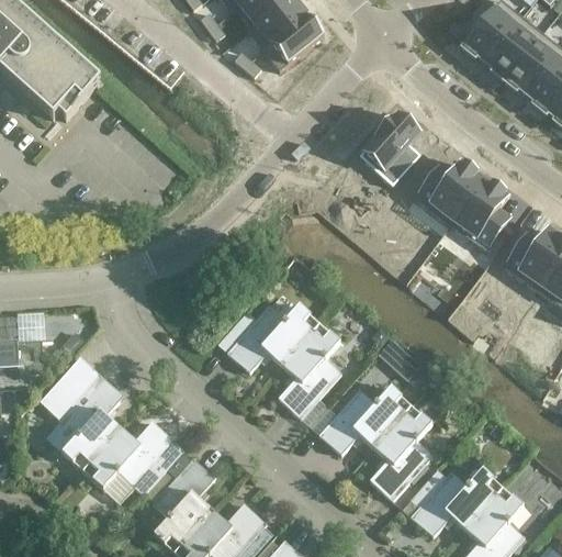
[(0,0),(0,70),(53,118),(58,112),(66,120),(100,81),(9,0),(0,0)]
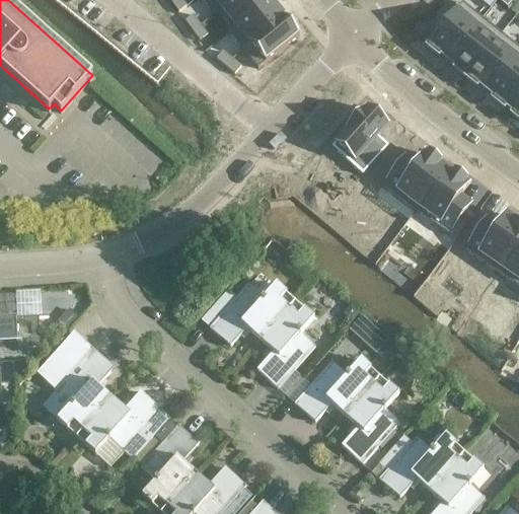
[(187,3),(183,0),(172,0),(178,9),(187,3)]
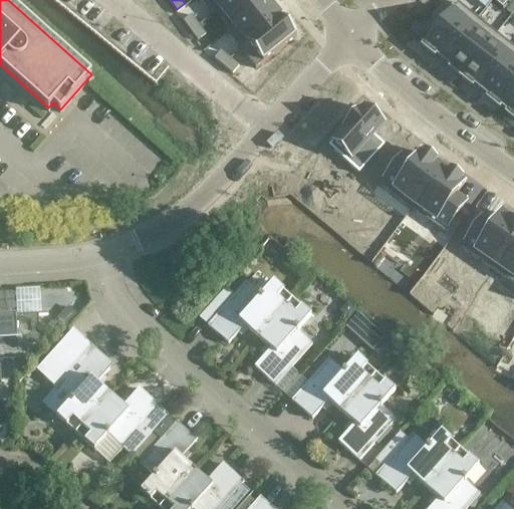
[(203,0),(212,11),(225,0),(203,0)]
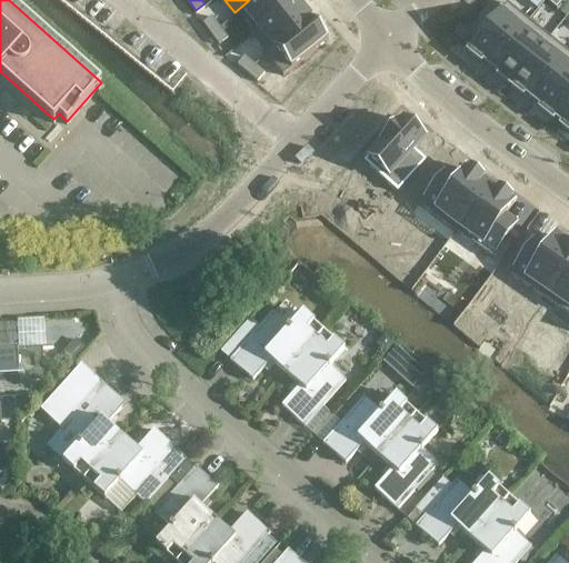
[(249,0),(235,12),(239,9),(253,28),(249,31),(250,31),(290,0),(249,0)]
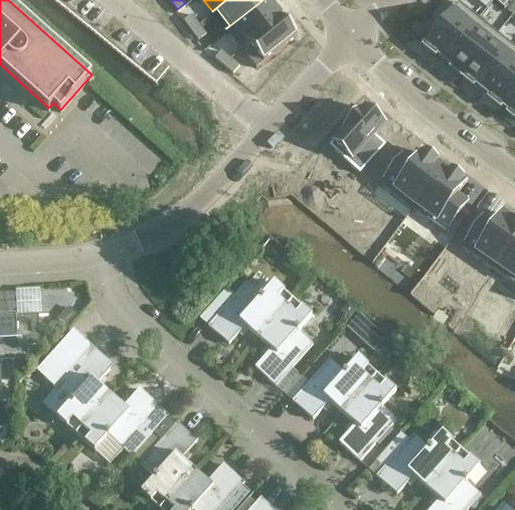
[(263,0),(226,28),(241,46),(282,14),(271,0),(263,0)]
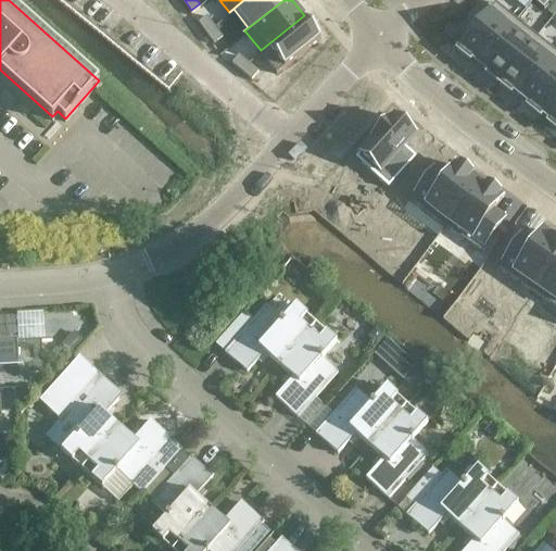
[(494,0),(456,47),(470,58),(471,55),(480,62),(516,16),(496,0),(494,0)]
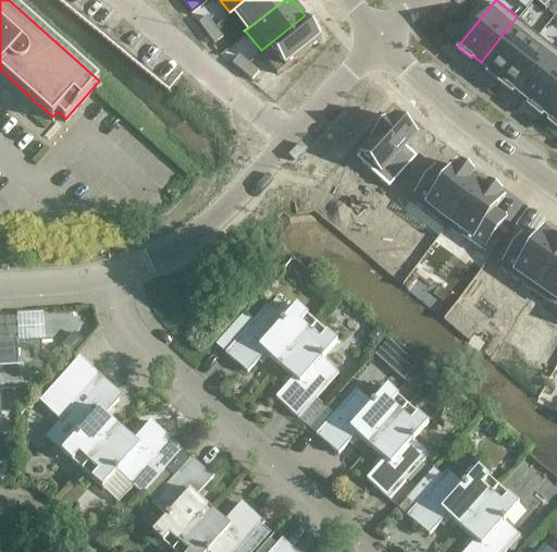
[(199,19),(207,29),(215,23),(207,12),(199,19)]
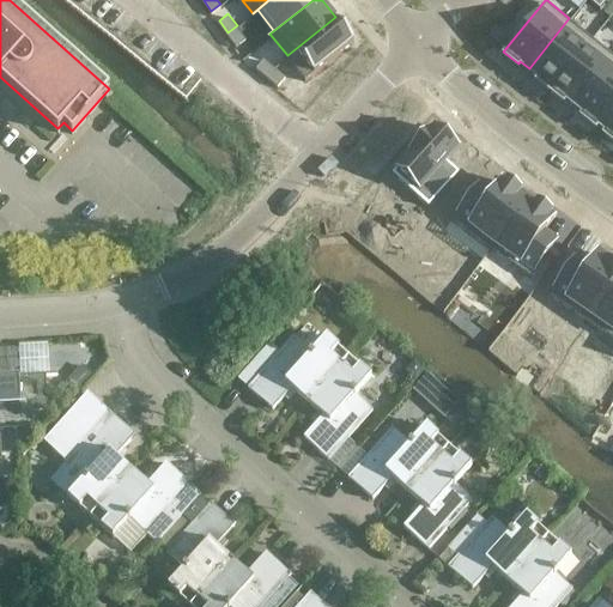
[(335,17),(287,55),(304,78),(353,38),(335,16),(335,17)]
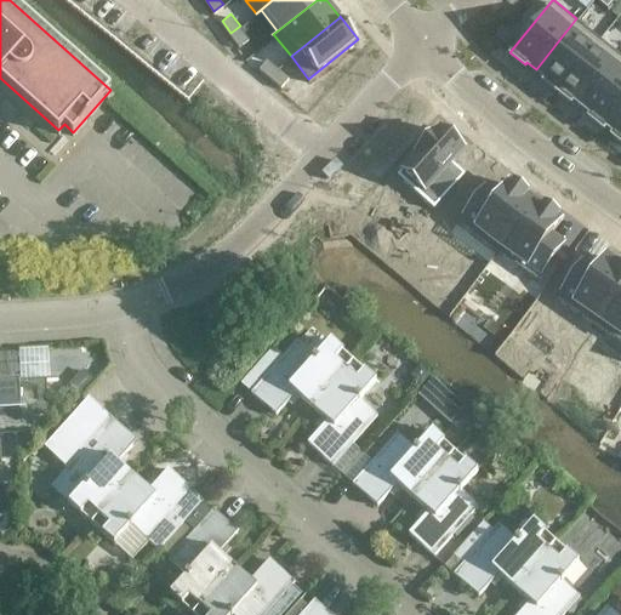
[(576,18),(536,69),(545,77),(543,79),(557,90),(599,36),(576,18)]
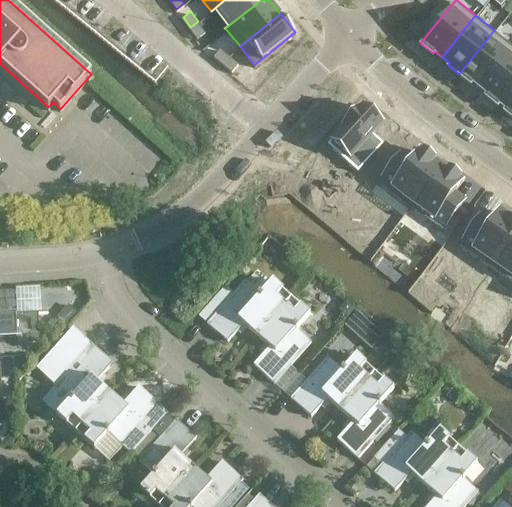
[(205,31),(198,21),(190,27),(197,37),(205,31)]
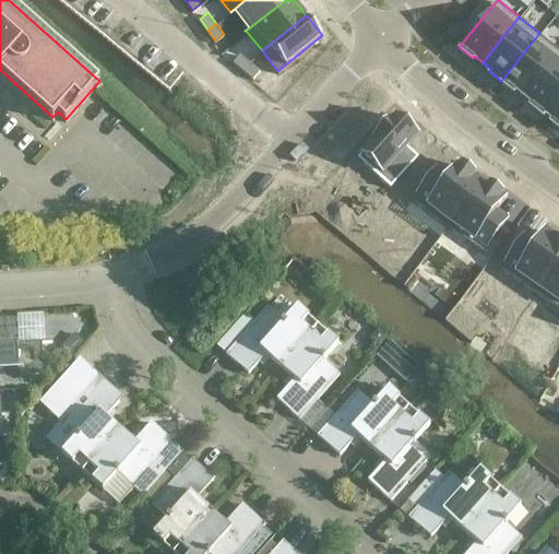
[(558,47),(539,33),(501,81),(513,91),(515,89),(524,95),(558,49),(558,47)]
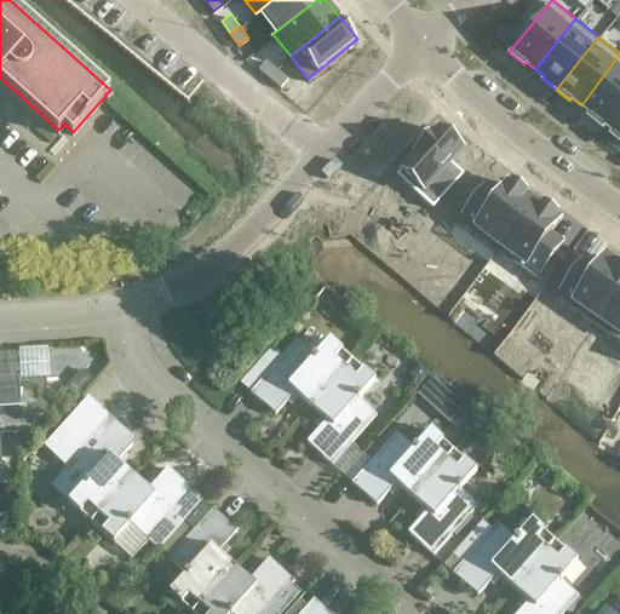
[(619,55),(581,105),(590,113),(587,115),(602,126),(604,124),(619,103),(619,55)]
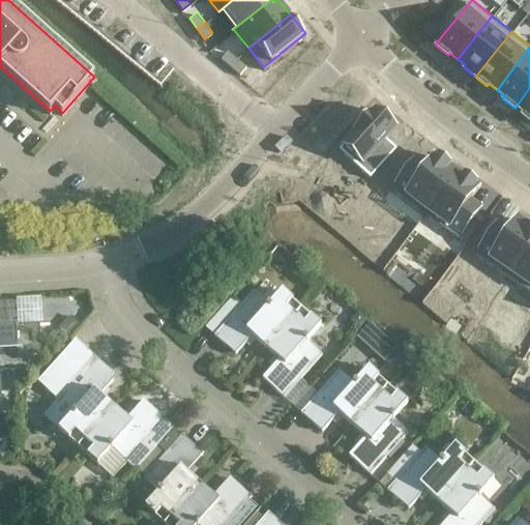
[(230,64),(237,57),(228,49),(221,57),(230,64)]
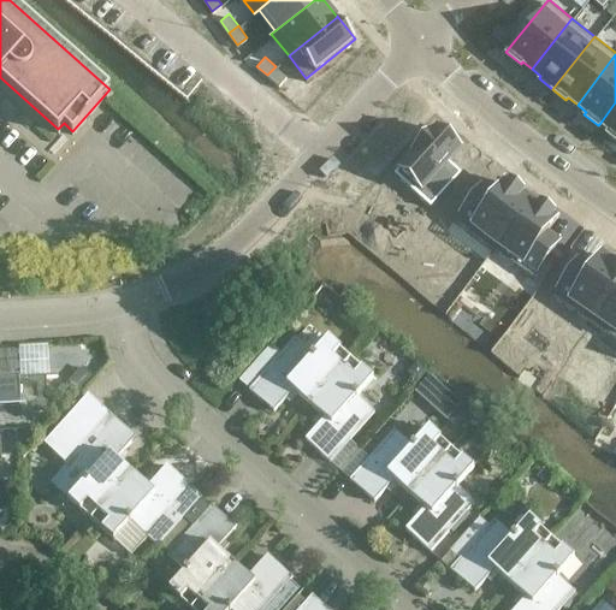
[(286,76),(276,66),(267,75),(278,84),(286,76)]
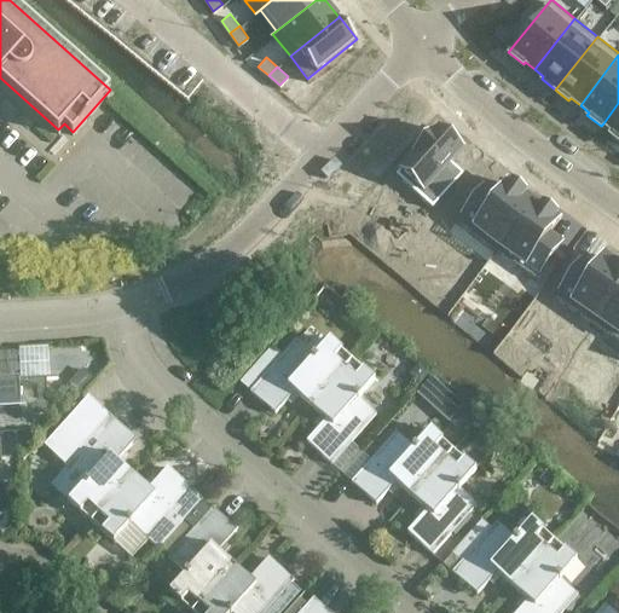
[(618,103),(603,123),(612,131),(609,133),(618,140),(618,103)]
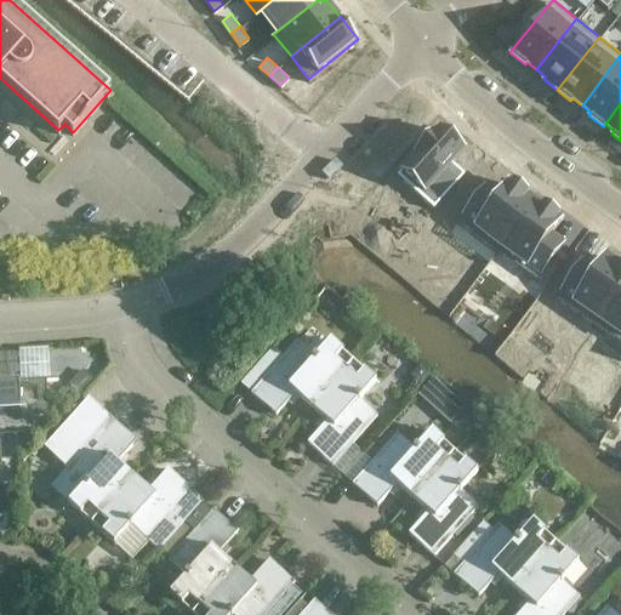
[(415,153),(397,172),(433,205),(460,176),(448,165),(453,160),(463,148),(454,140),(454,138),(455,136),(444,126),(442,129),(439,126),(437,130),(436,130),(415,153)]
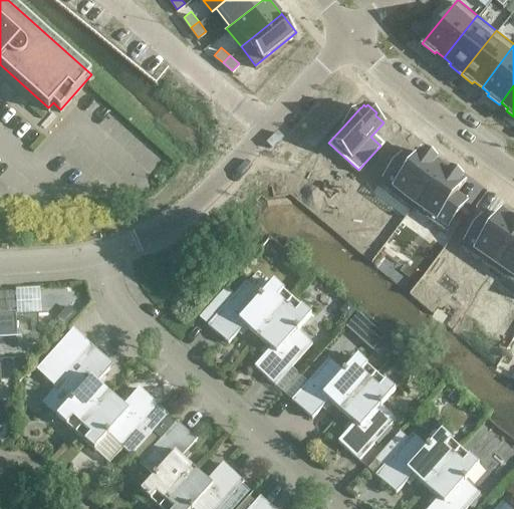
[(400,156),(379,182),(412,205),(443,164),(436,159),(437,159),(424,150),(422,148),(410,164),(400,156)]
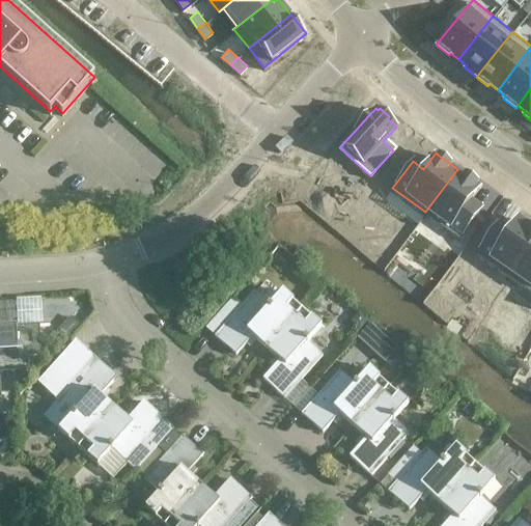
[(457,169),(425,212),(458,237),(478,210),(468,201),(479,186),(477,184),(465,174),(457,169)]
